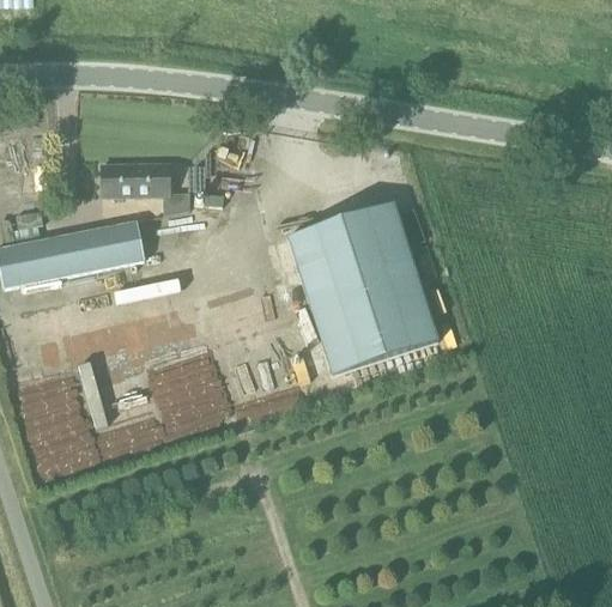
[(170,195),(170,163),(104,164),(104,196),(170,195)]
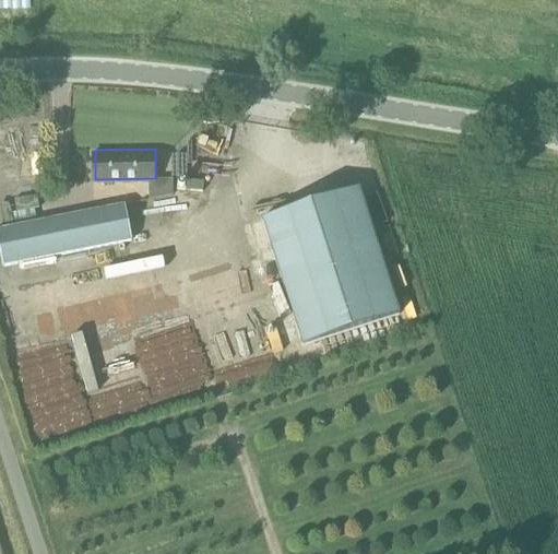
[(360,185),(263,215),(303,341),(401,309),(360,185)]
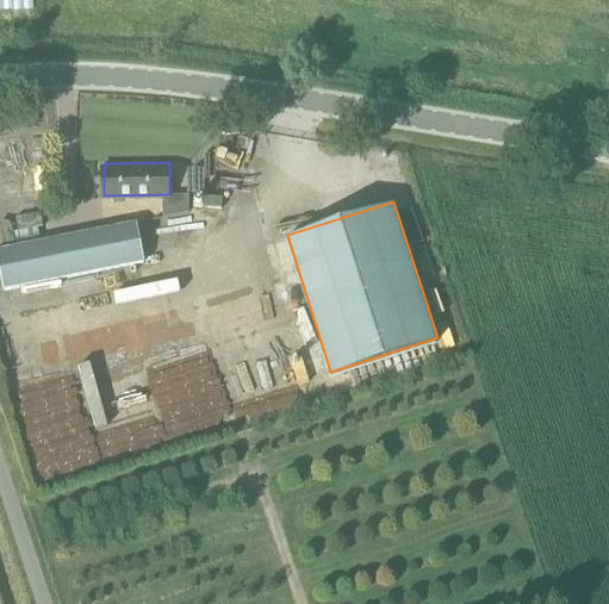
[(0,265),(5,286),(145,259),(137,218),(0,244),(0,265)]
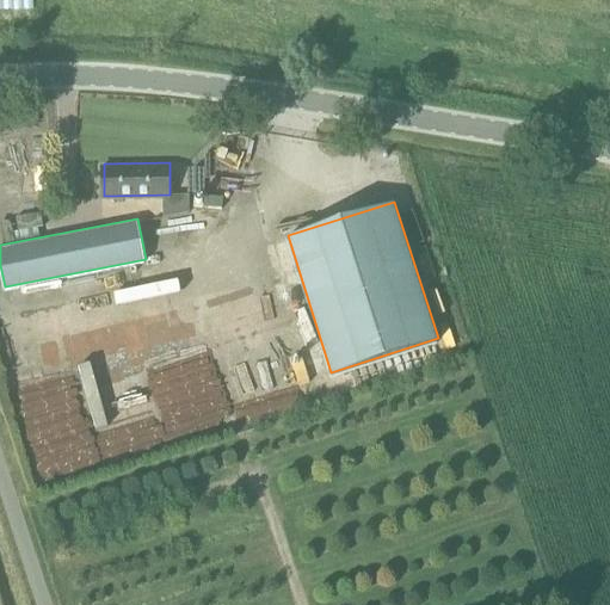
[(145,327),(165,321),(160,304),(140,310),(145,327)]
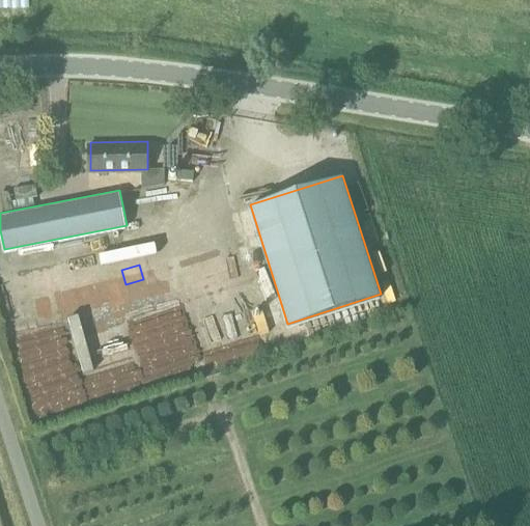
[(88,271),(89,283),(109,282),(109,269),(88,271)]
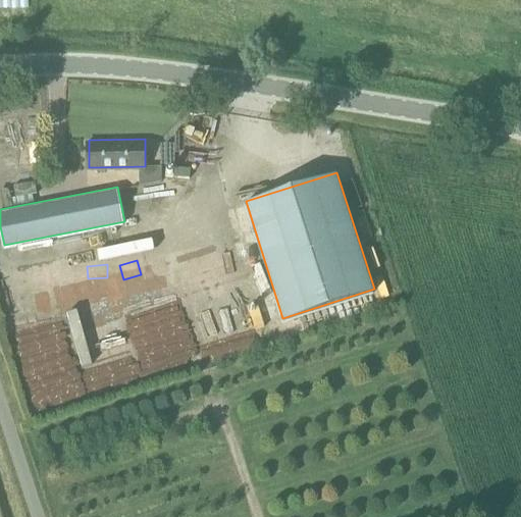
[(142,276),(83,294),(79,281),(0,304),(0,329),(4,345),(149,302),(142,276)]
